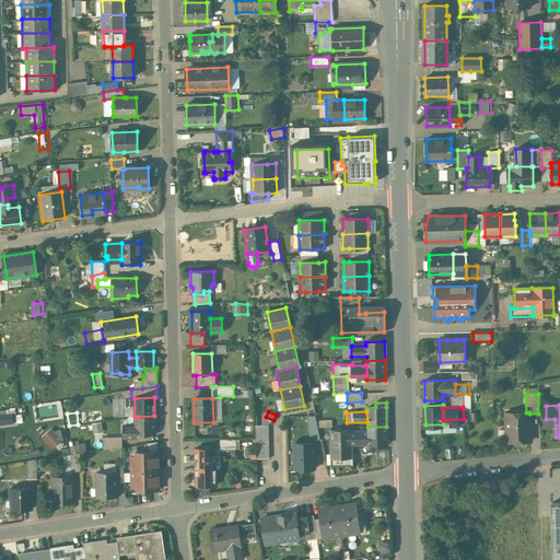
[(526,412),(505,413),(506,442),(531,441),(529,413),(529,412),(526,412)]
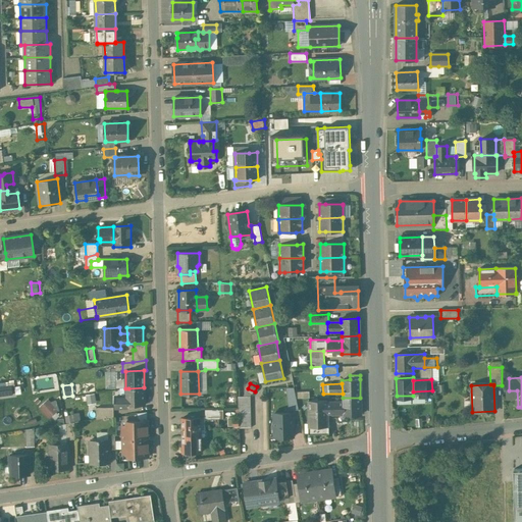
[(10,386),(0,387),(0,396),(12,395),(11,385),(10,386)]
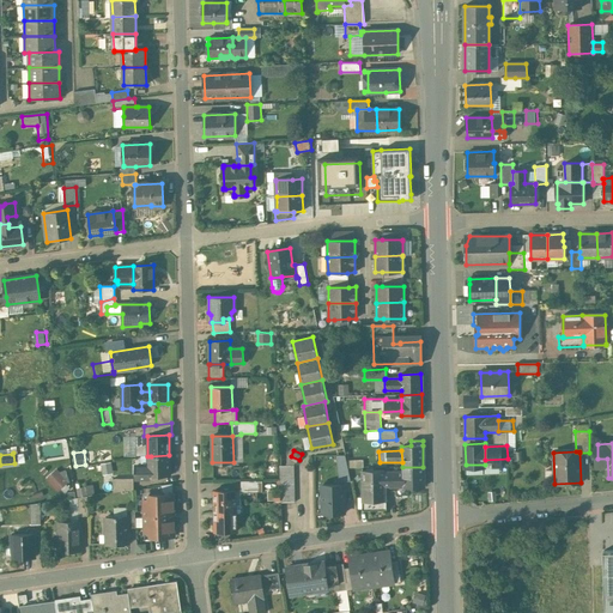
[(169,455),(151,456),(151,466),(135,466),(135,479),(146,479),(146,477),(169,475),(169,455)]
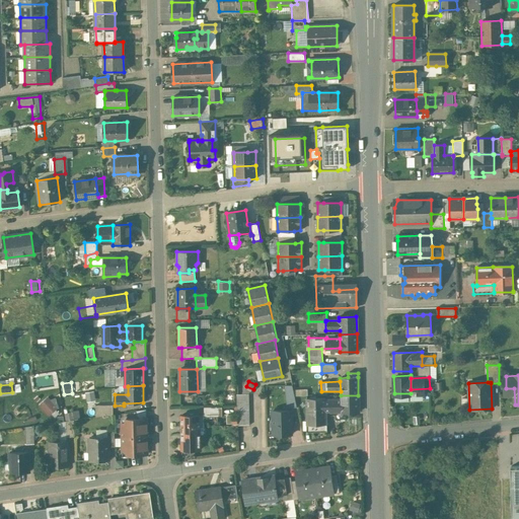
[(296,408),(292,385),(285,385),(288,408),(296,408)]
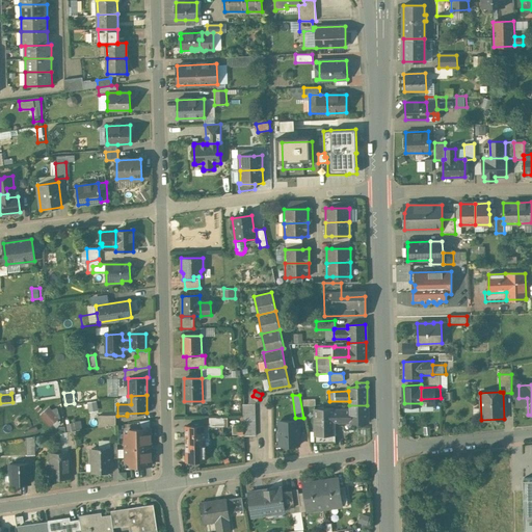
[(90,410),(99,409),(98,400),(88,402),(90,410)]
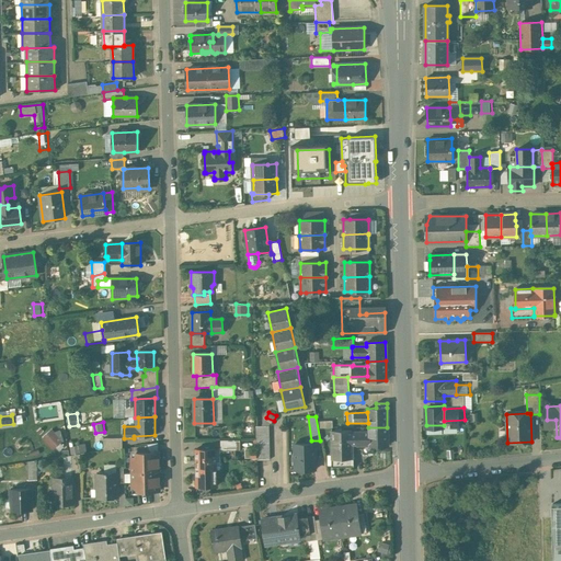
[(66,442),(61,427),(45,433),(50,447),(66,442)]
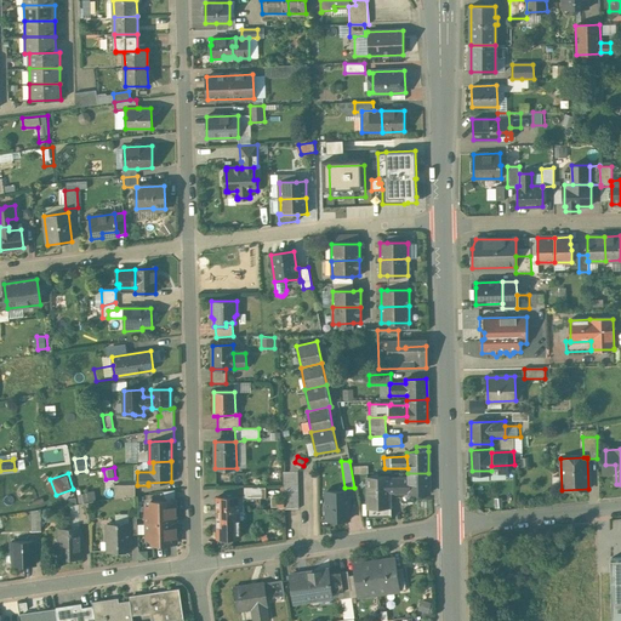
[(388,477),(366,477),(368,517),(391,516),(389,493),(394,493),(394,494),(429,494),(429,493),(428,493),(428,473),(408,473),(408,478),(388,478),(388,477)]
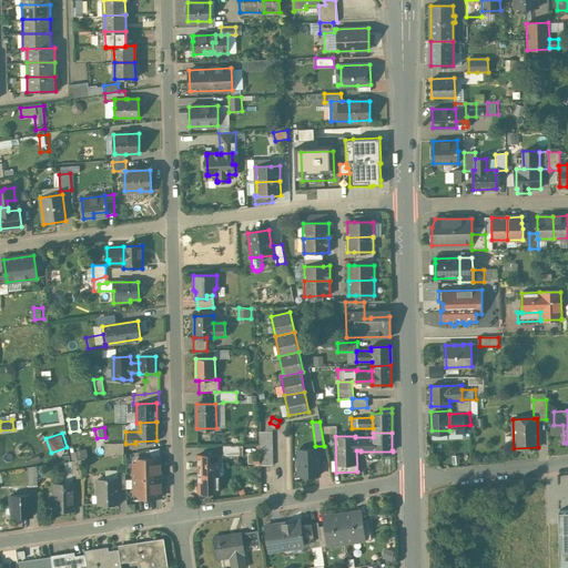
[(123,454),(123,443),(104,444),(104,456),(123,454)]
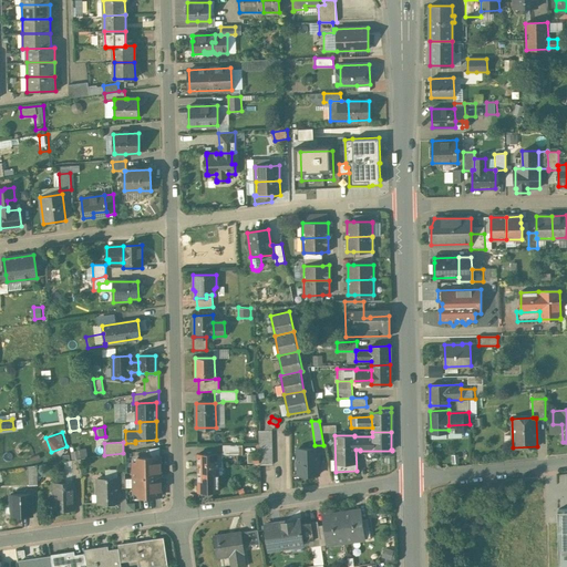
[(160,447),(148,449),(150,457),(160,457),(160,447)]
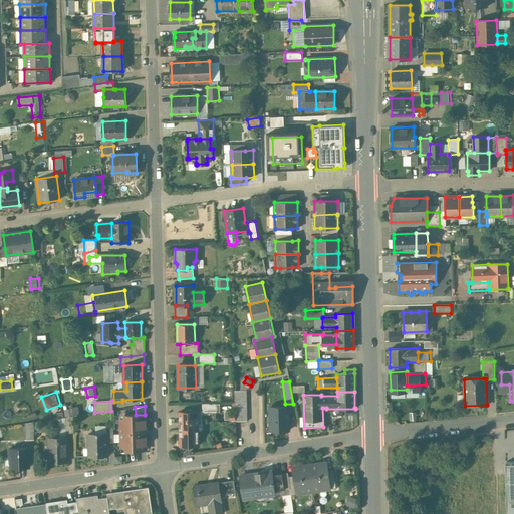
[(287,406),(270,407),(271,431),(288,431),(287,406)]
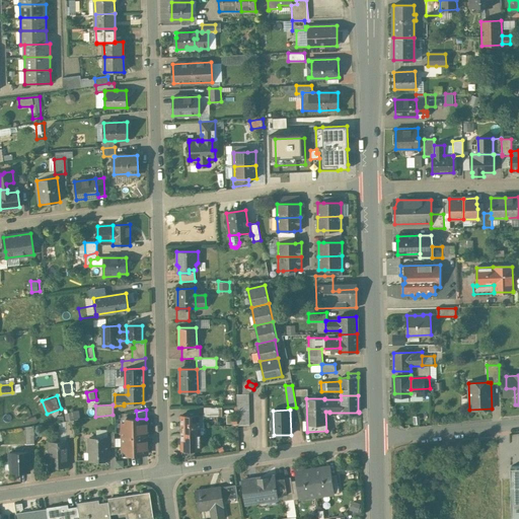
[(200,415),(180,416),(180,436),(200,435),(200,427),(200,415)]
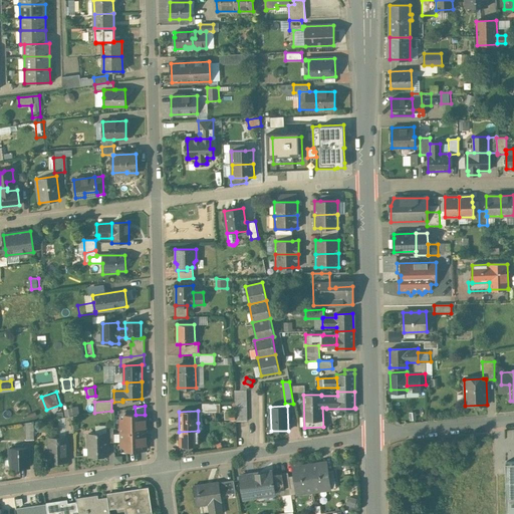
[(136,415),(124,415),(124,419),(120,419),(121,447),(125,447),(125,450),(146,450),(145,415),(136,415)]
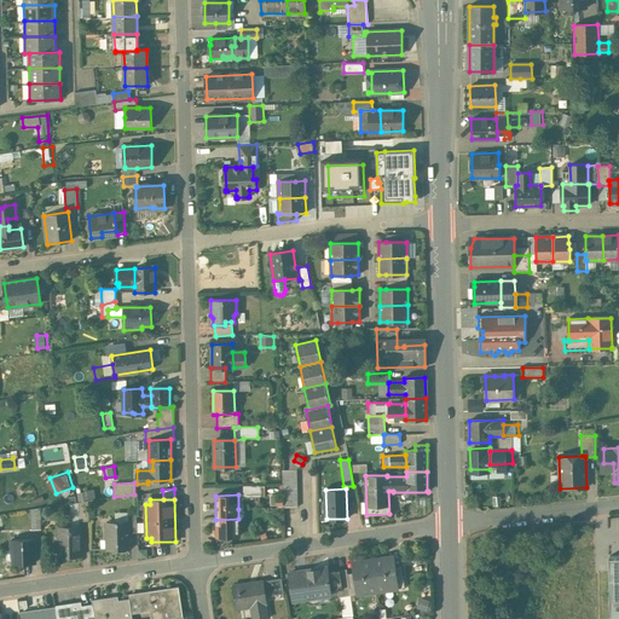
[(88,501),(71,503),(71,526),(80,526),(79,521),(88,521),(88,501)]
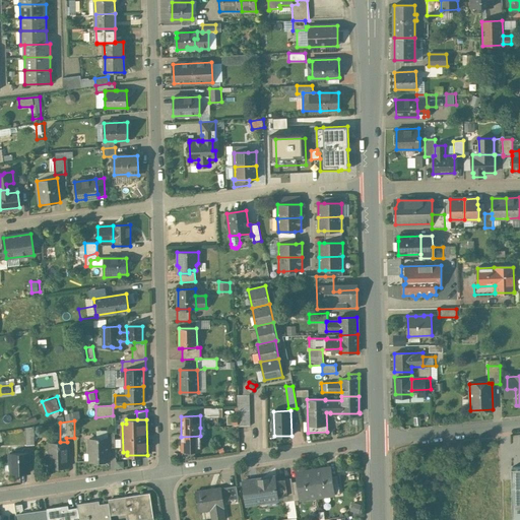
[(200,452),(200,436),(181,437),(182,453),(200,452)]
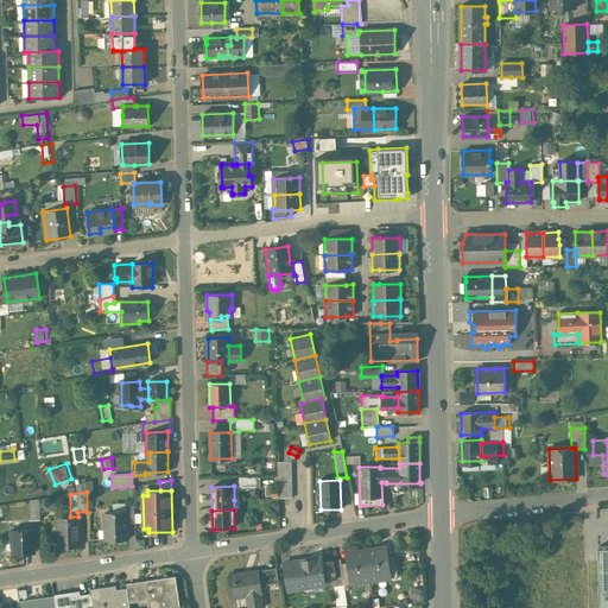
[(126,512),(105,513),(105,540),(127,539),(127,524),(127,512),(126,512)]
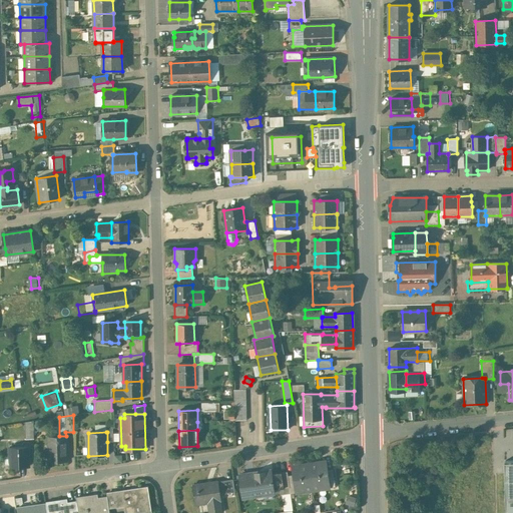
[(59,436),(48,437),(49,462),(67,461),(66,436),(59,436)]
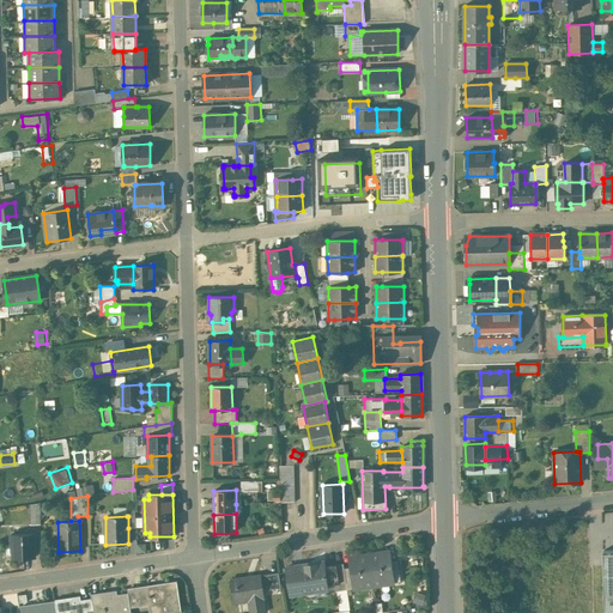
[(34,534),(11,535),(11,546),(13,546),(13,558),(34,558),(34,534)]
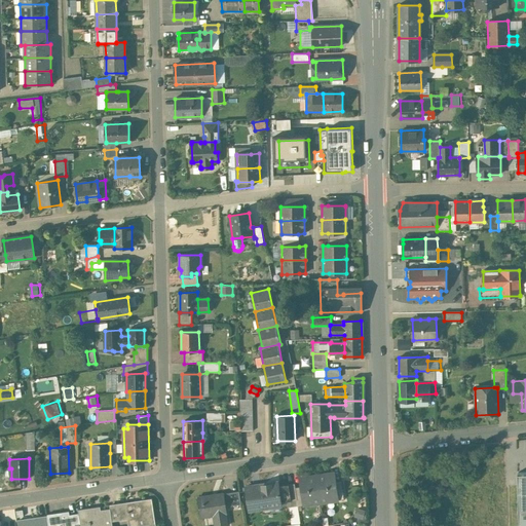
[(333,474),(316,476),(321,502),(337,500),(334,482),(333,474)]
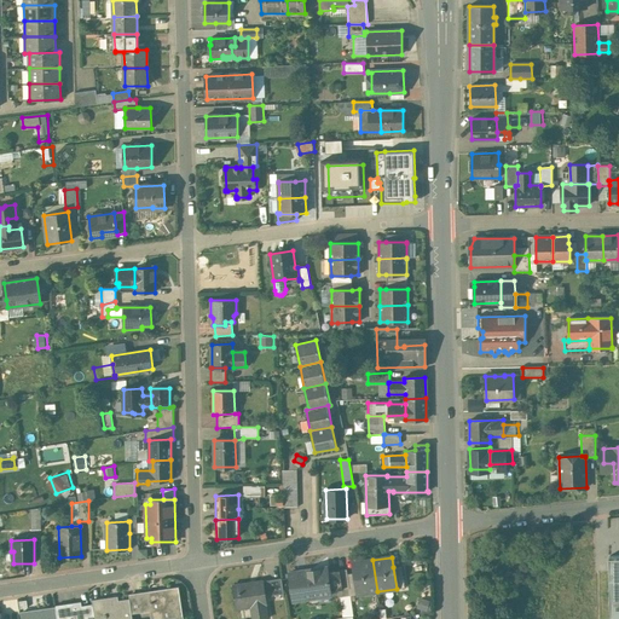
[(372,560),(353,562),(354,573),(358,595),(377,591),(372,560)]
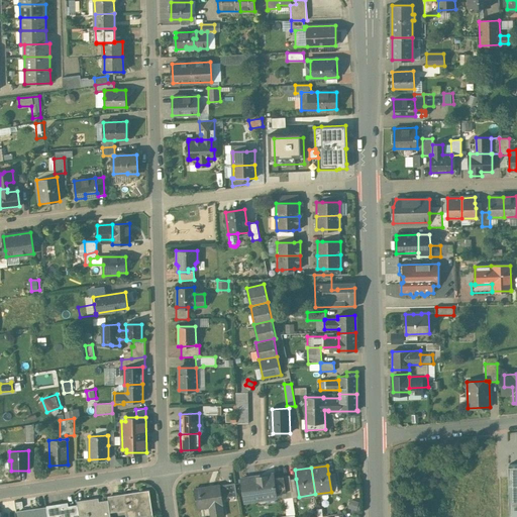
[(335,473),(328,474),(331,492),(337,491),(335,473)]
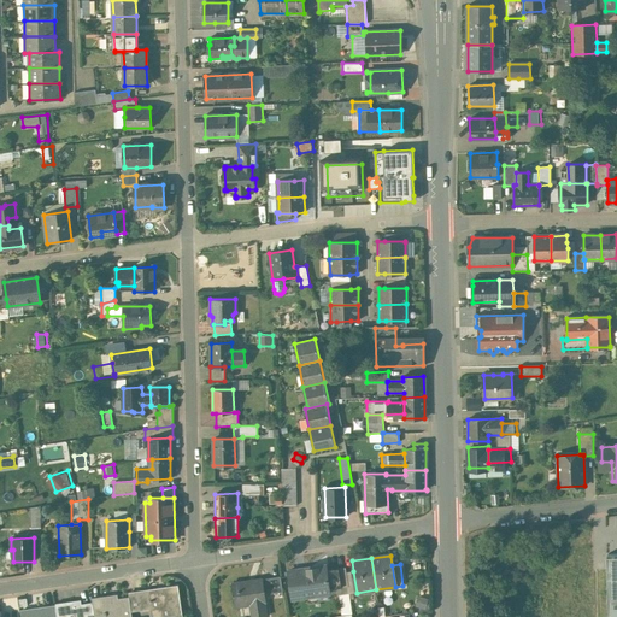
[(345,568),(327,570),(329,589),(347,587),(346,573),(345,568)]
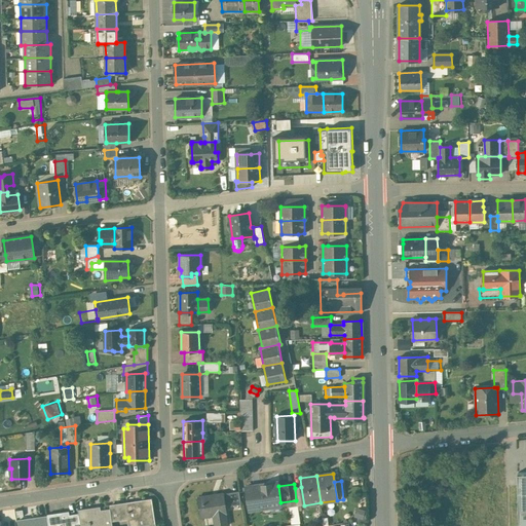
[(263,485),(246,487),(249,511),(259,509),(259,508),(272,505),(272,503),(280,502),(278,486),(278,485),(263,487),(263,485)]
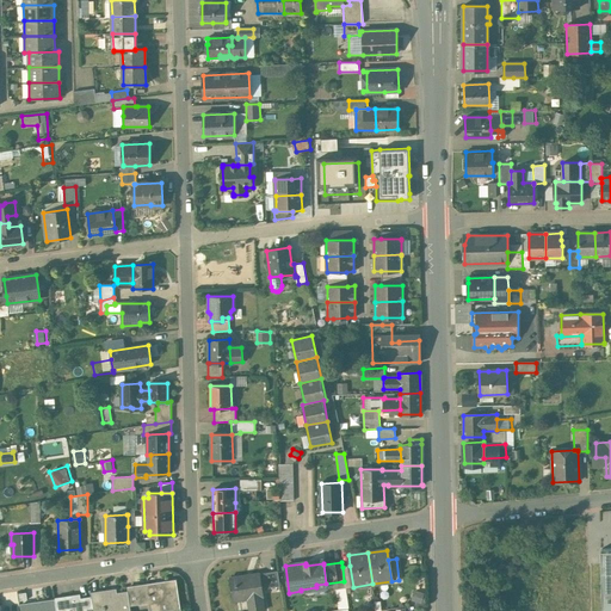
[(350,566),(343,567),(344,581),(345,588),(353,587),(350,566)]
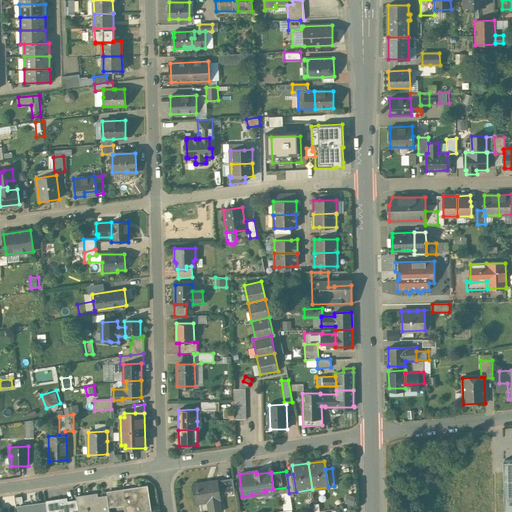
[(232,478),(221,480),(222,493),(234,491),(232,478)]
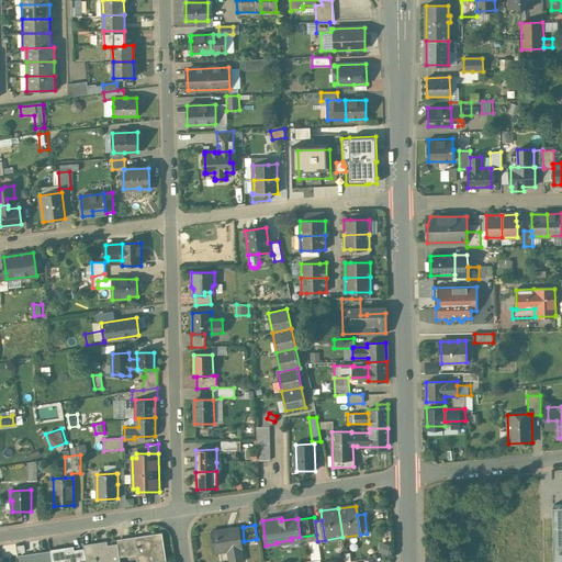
[(239,527),(211,531),(214,552),(229,550),(231,561),(240,561),(243,561),(240,549),(242,549),(239,527)]
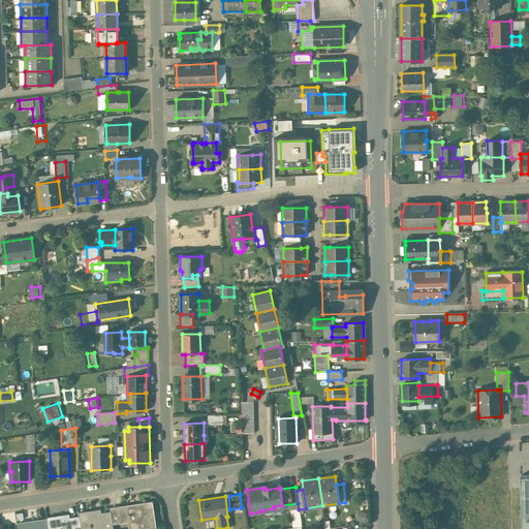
[(144,504),(110,508),(111,512),(112,523),(128,520),(129,528),(137,528),(155,527),(153,510),(145,511),(144,504)]
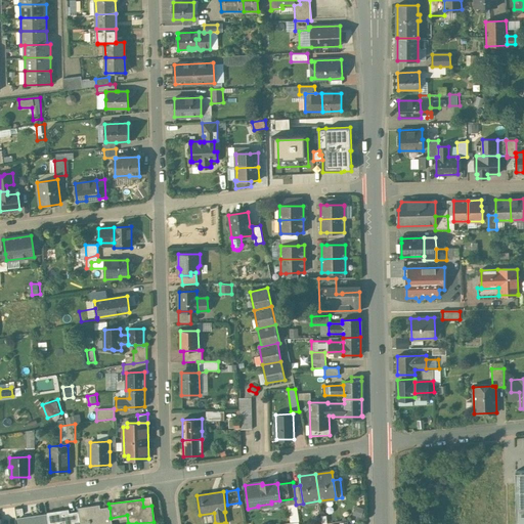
[(354,514),(363,516),(364,508),(356,506),(354,514)]
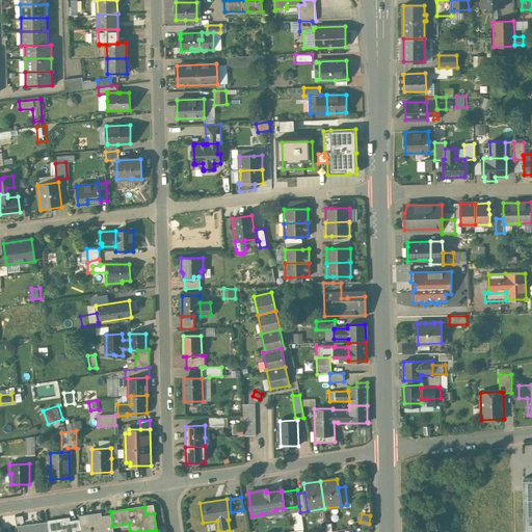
[(96,514),(79,516),(80,521),(81,531),(84,531),(97,530),(96,531),(113,531),(112,526),(111,515),(97,517),(96,514)]
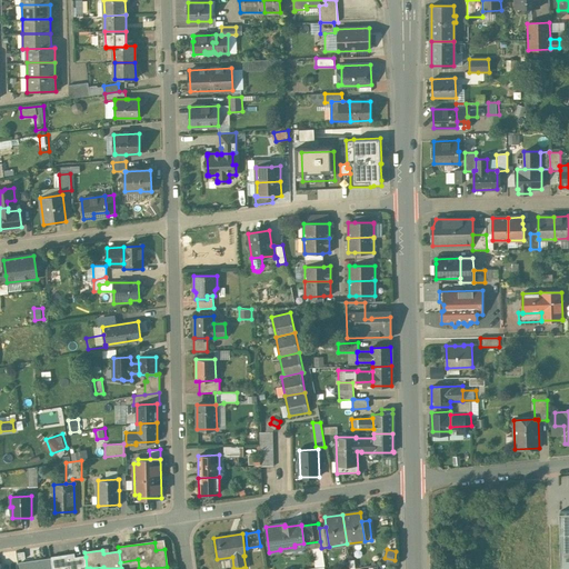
[(69,555),(51,558),(51,561),(52,568),(87,568),(86,557),(70,559),(69,555)]
